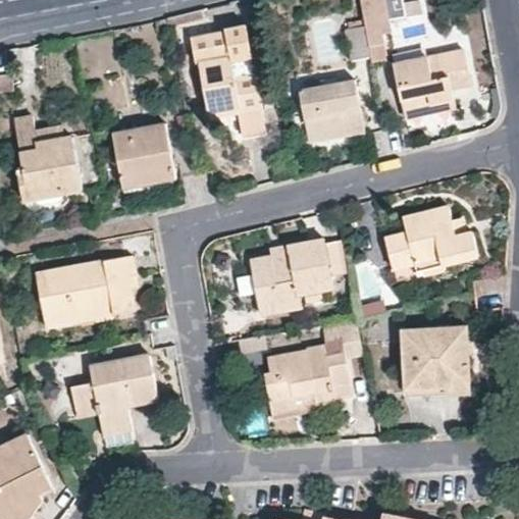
[(369,54),(370,60),(379,58),(375,33),(387,31),(385,18),(418,14),(416,0),(401,2),(401,0),(358,0),(363,23),(369,54)]
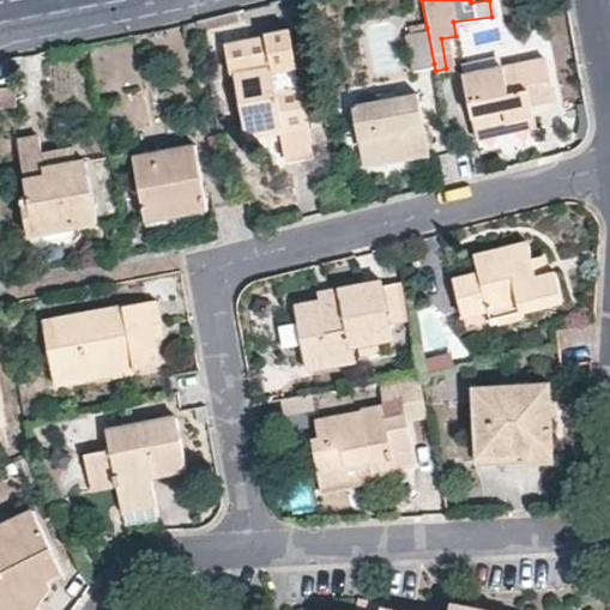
[(427,28),(404,32),(410,68),(434,64),(427,28)]
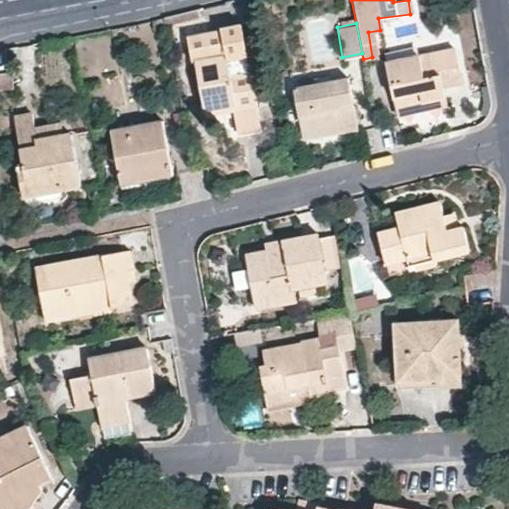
[(228,75),(226,64),(225,58),(244,54),(238,24),(220,28),(220,30),(186,37),(190,58),(193,58),(202,109),(233,103),(234,109),(239,133),(254,129),(258,124),(248,71),(235,74),(228,75)]
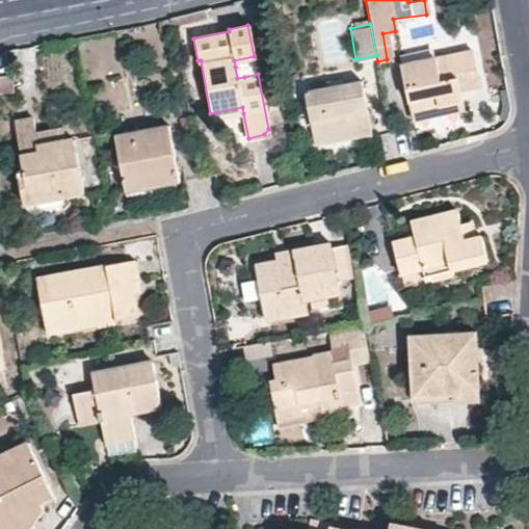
[(477,85),(469,50),(399,65),(411,120),(460,108),(458,89),(477,85)]
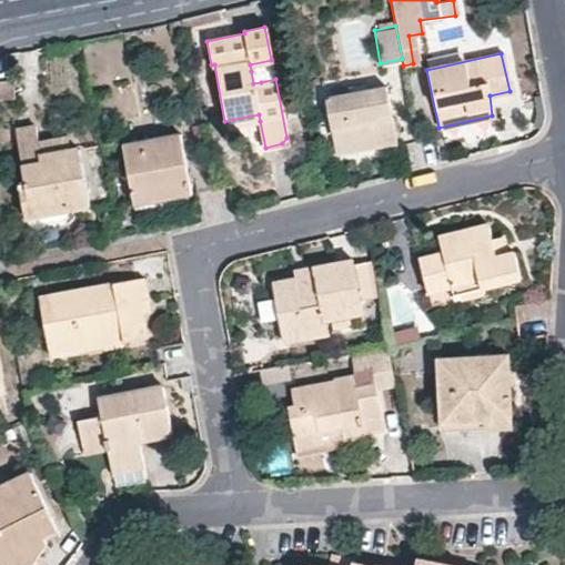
[(253,83),(261,82),(259,71),(251,71),(253,83)]
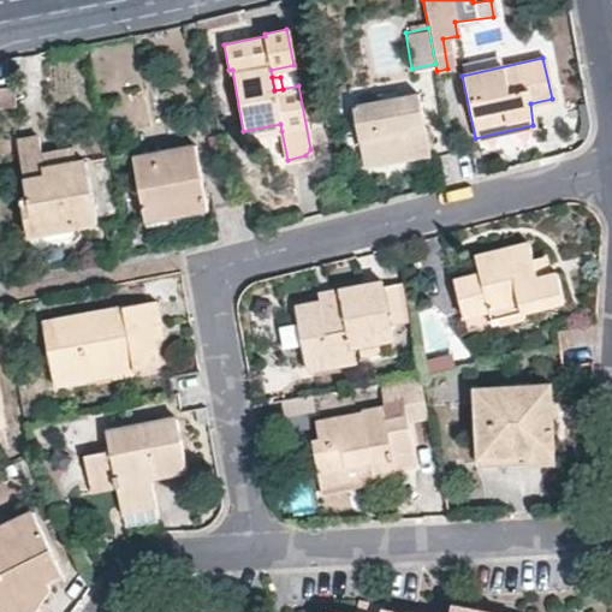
[(350,105),(362,167),(427,155),(415,94),(350,105)]
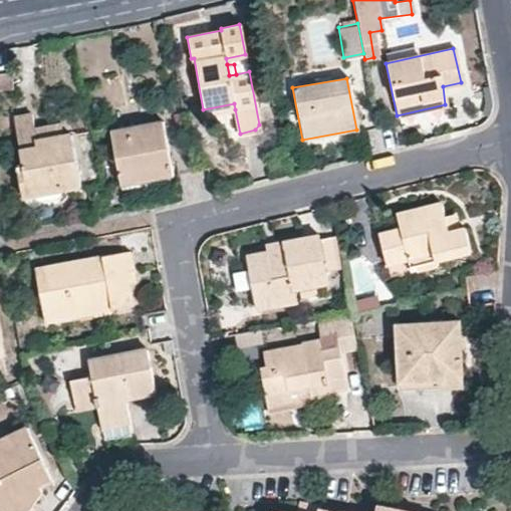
[(203,109),(204,115),(235,109),(234,103),(203,109)]
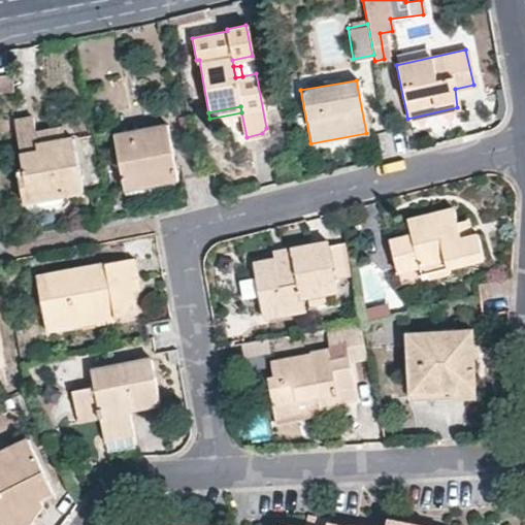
[(31,116),(12,120),(22,169),(17,170),(19,191),(58,184),(60,194),(80,191),(71,137),(63,138),(55,140),(54,128),(33,131),(31,116)]
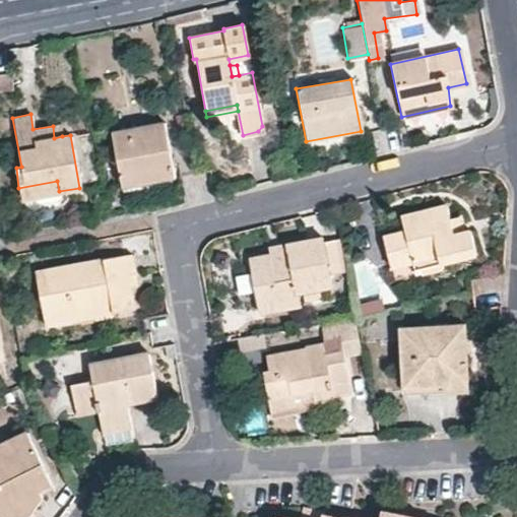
[(111,136),(120,186),(173,176),(163,123),(111,131),(111,136)]
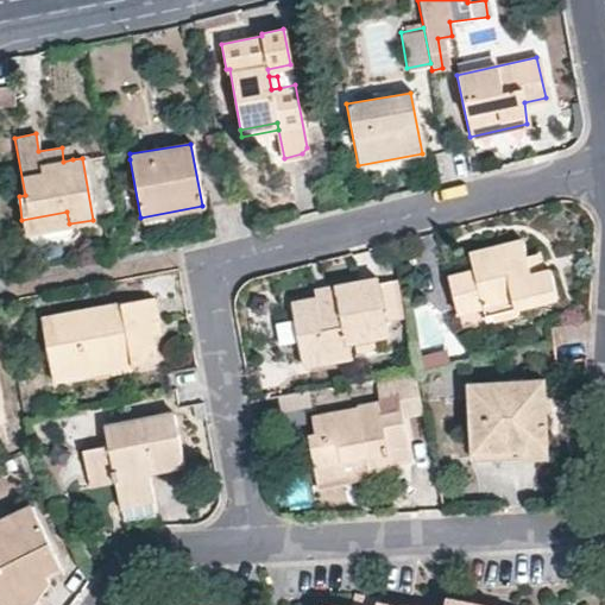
[(71,145),(62,147),(63,162),(73,159),(71,145)]
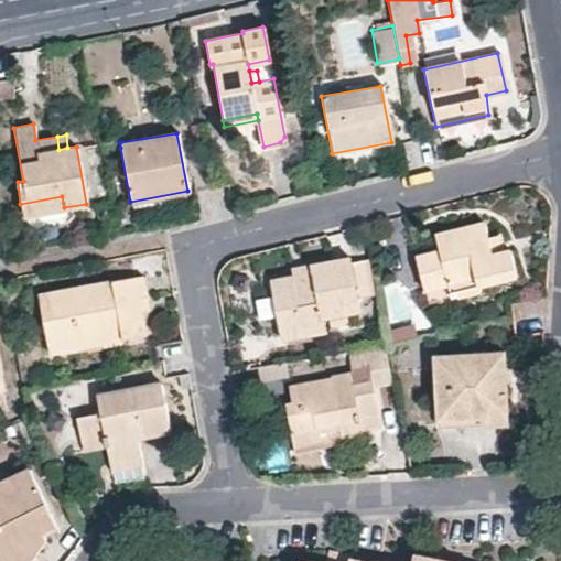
[(20,204),(22,215),(64,207),(62,196),(20,204)]
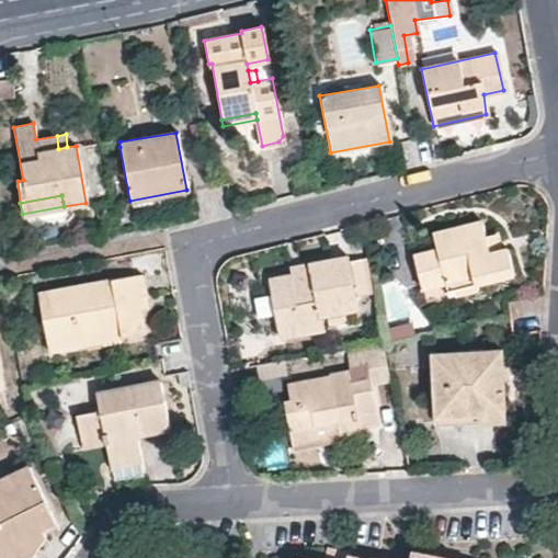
[(475,287),(476,283),(512,274),(507,248),(499,250),(488,252),(484,235),(479,220),(430,232),(434,250),(412,253),(423,300),(475,287)]
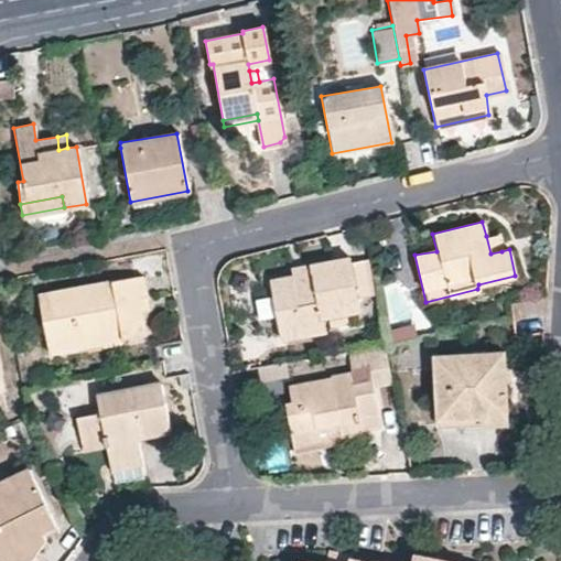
[(497,234),(486,236),(491,254),(502,251),(497,234)]
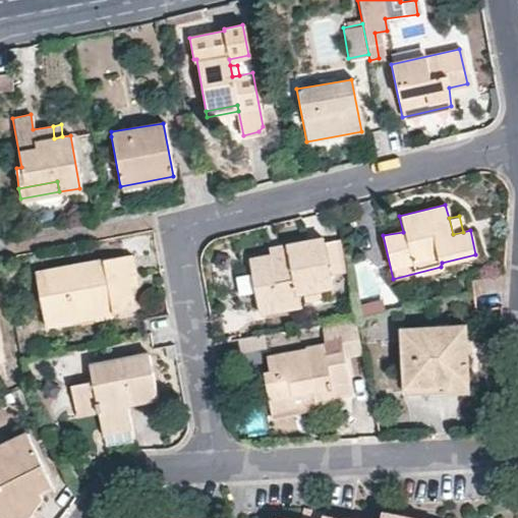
[(286,243),(286,251),(269,254),(248,257),(257,312),(298,306),(297,293),(330,286),(321,237),(286,243)]
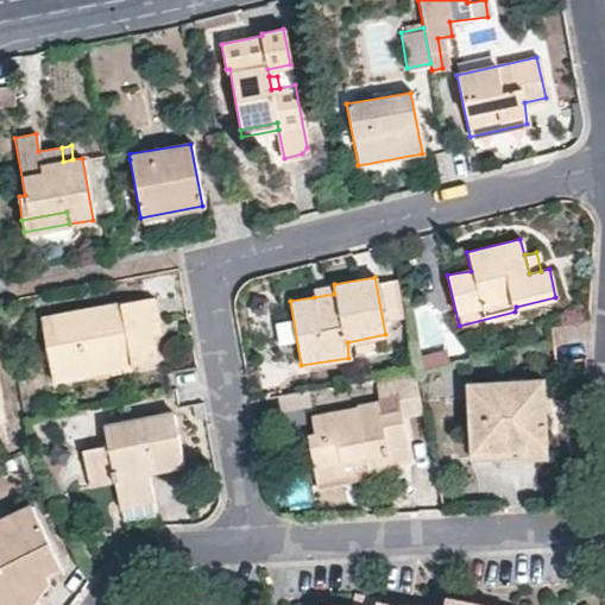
[(313,288),(314,297),(334,294),(334,284),(313,288)]
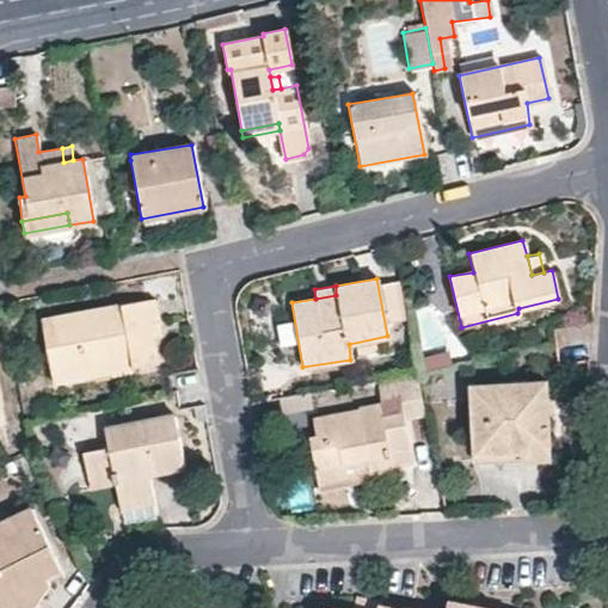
[(84,374),(83,363),(128,355),(130,366),(155,362),(151,337),(148,323),(157,319),(152,296),(40,318),(50,380),(84,374)]
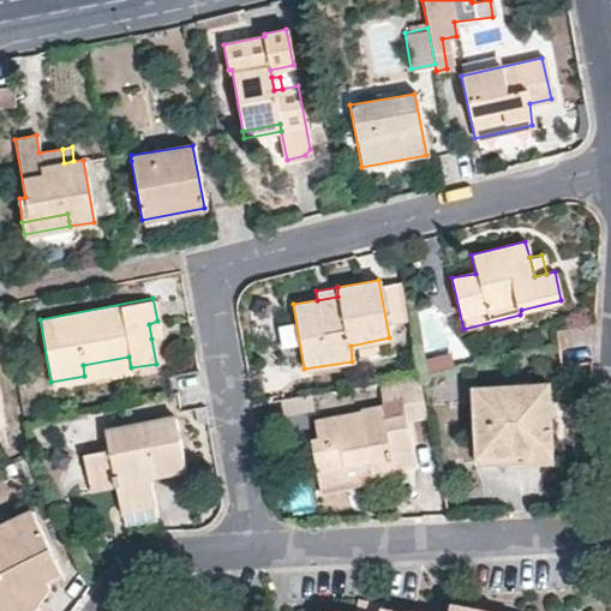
[(157,321),(149,324),(151,339),(160,337),(157,321)]
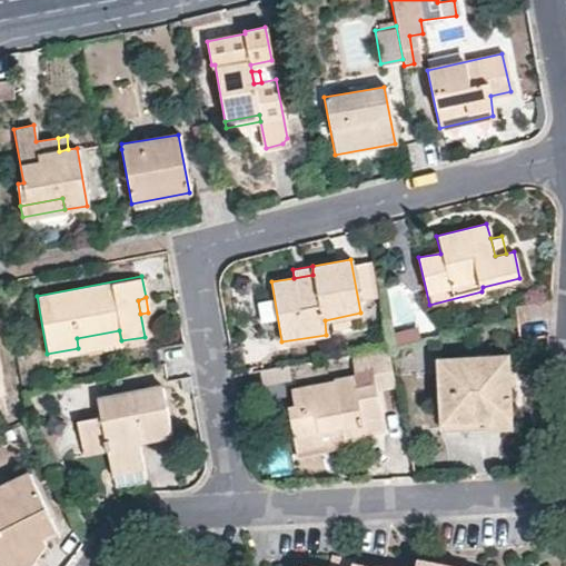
[(121,340),(119,330),(77,338),(78,348),(121,340)]
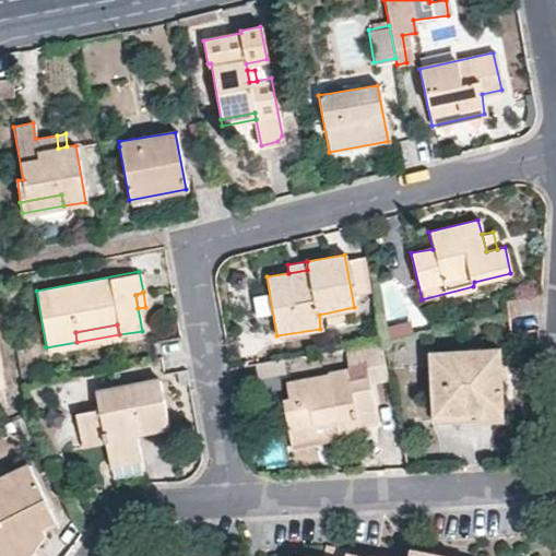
[(341,345),(345,367),(324,370),(326,374),(284,381),(286,399),(281,399),(288,446),(338,437),(336,432),(355,428),(354,424),(374,422),(367,377),(388,374),(381,338),(341,345)]
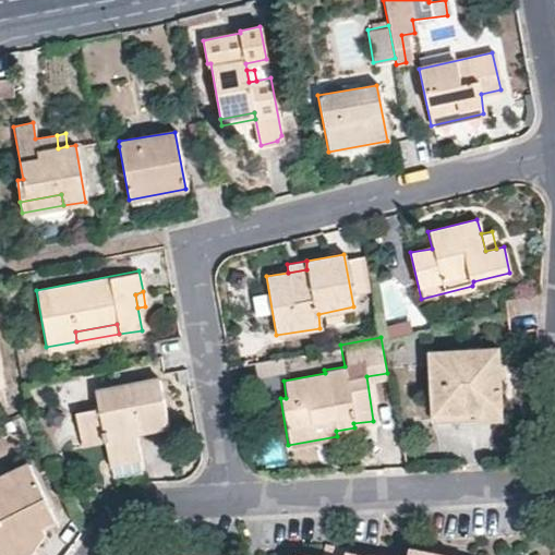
[(427,351),(433,421),(501,417),(495,348),(427,351)]
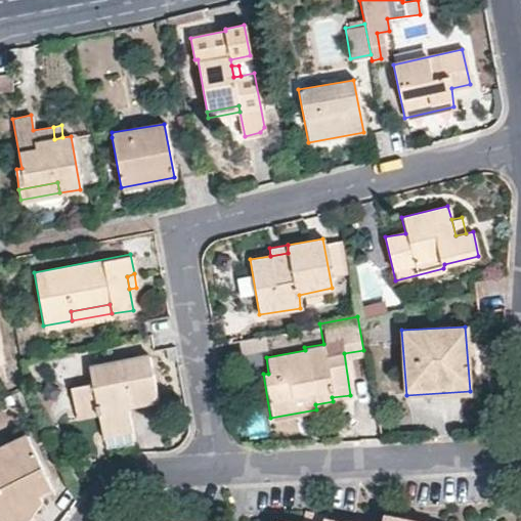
[(100,428),(129,424),(126,404),(157,398),(152,379),(147,354),(89,365),(91,381),(70,386),(73,408),(95,404),(96,413),(100,428)]
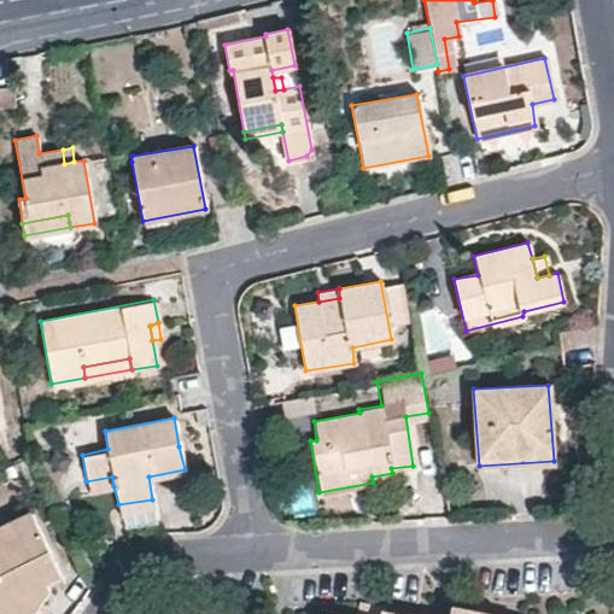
[(113,486),(112,477),(86,481),(89,492),(113,486)]
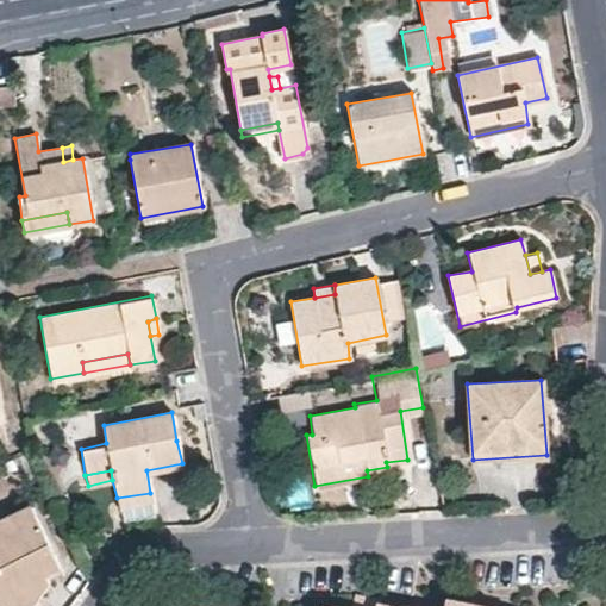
[(151,500),(150,493),(117,498),(118,506),(151,500)]
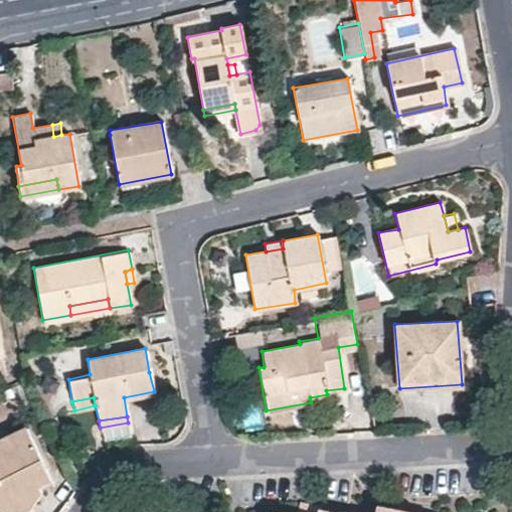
[(0,493),(9,511),(24,511),(39,490),(36,484),(48,478),(24,427),(0,439),(0,493)]
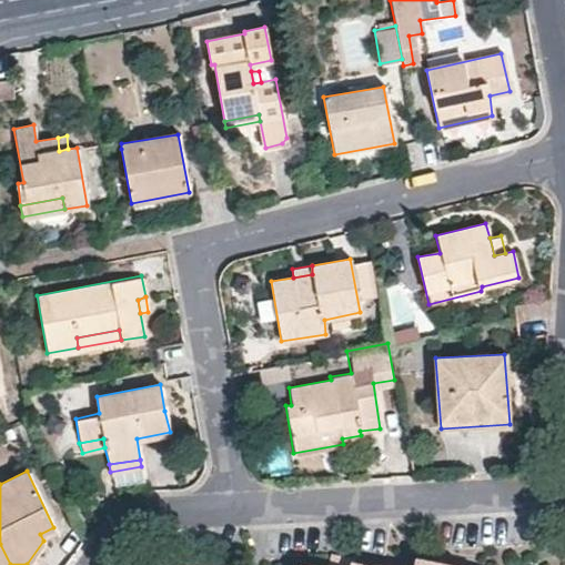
[(0,564),(6,564),(10,564),(0,544),(0,564)]
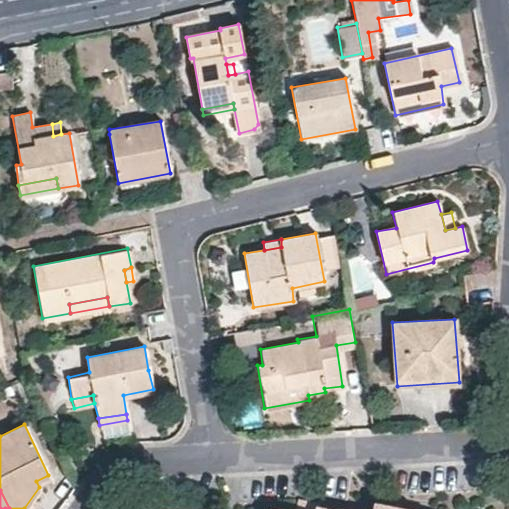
[(334,508),(316,505),(315,508),(305,508),(308,499),(297,496),(293,508),(279,508),(269,507),(268,508),(334,508)]
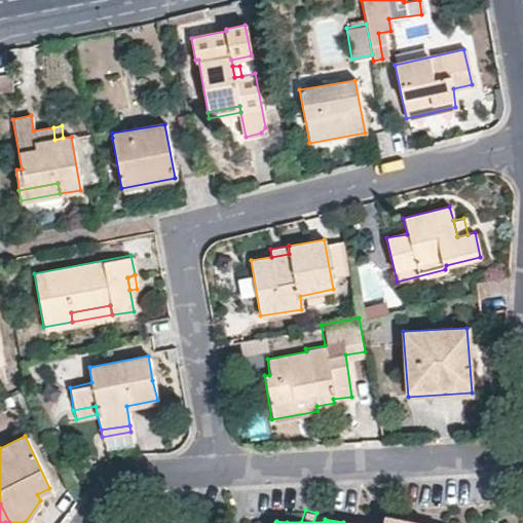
[(326,515),(316,513),(313,522),(324,522),(325,519),(326,515)]
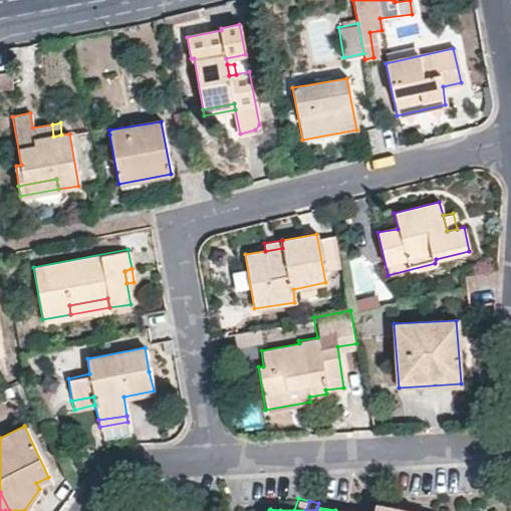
[(415,510),(375,502),(372,510),(415,510)]
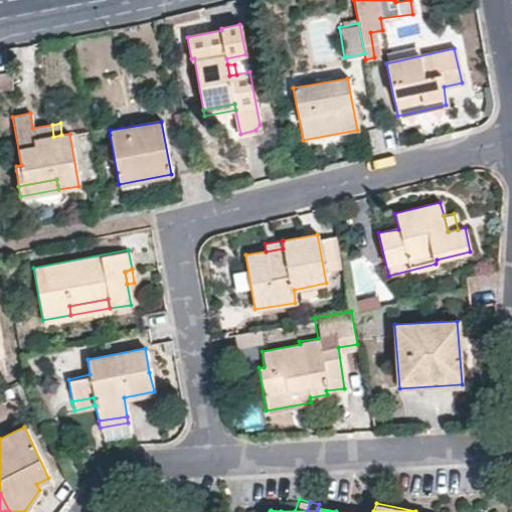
All buildings are outlined.
